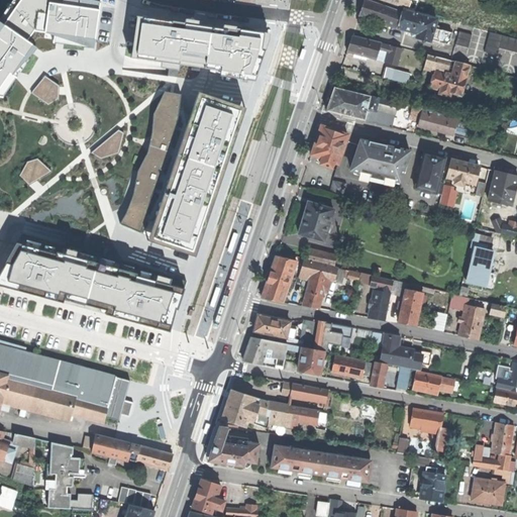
[(72,0),(21,0),(4,25),(26,40),(33,31),(59,36),(93,43),(94,36),(99,4),(72,0)]
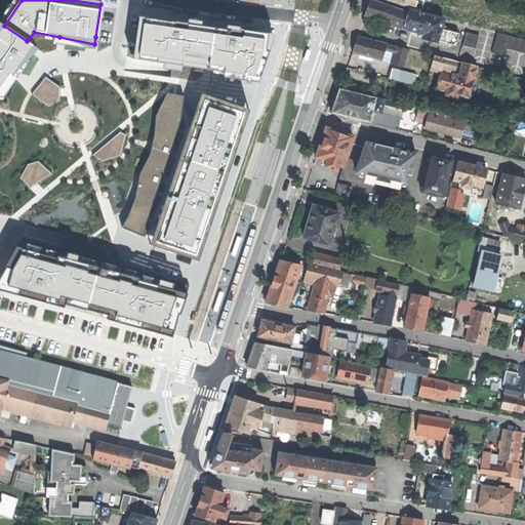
[(402,29),(407,11),(393,7),(371,0),(370,0),(368,7),(365,16),(402,29)]
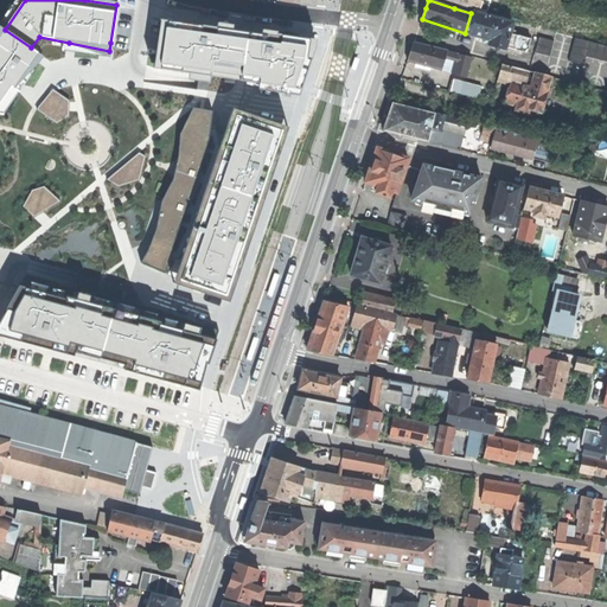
[(481,0),(479,8),(496,14),(499,4),(489,0),(481,0)]
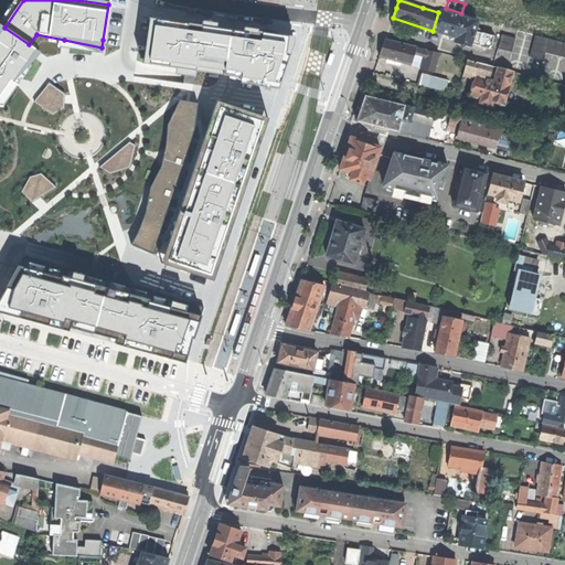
[(423,8),(438,12),(439,8),(424,3),(423,8)]
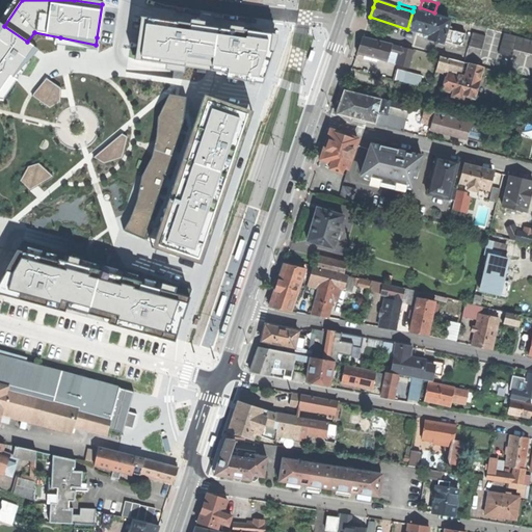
[(443,43),(444,42),(447,29),(450,19),(416,9),(410,29),(424,33),(423,37),(426,37),(443,43)]
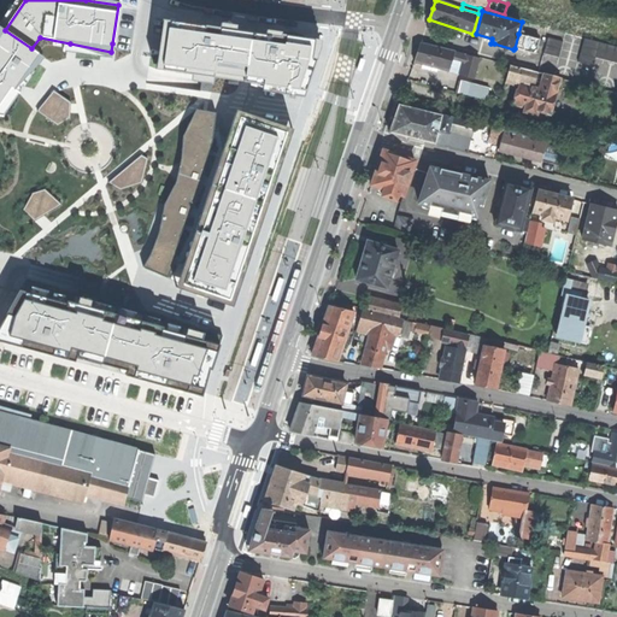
[(585,23),(574,19),(570,34),(581,37),(583,27),(585,23)]
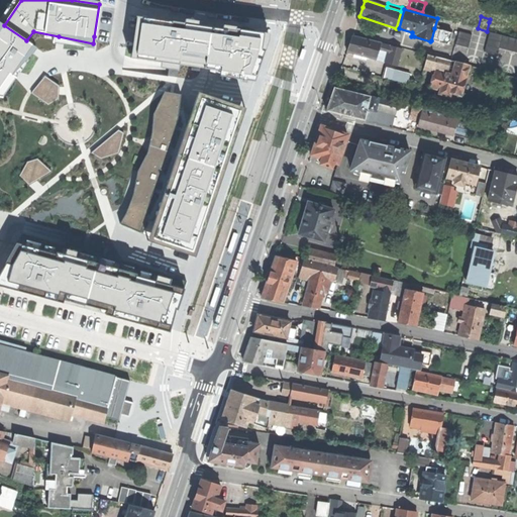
[(268,35),(136,17),(133,45),(131,59),(162,64),(180,67),(182,58),(206,62),(216,66),(254,79),(268,35)]
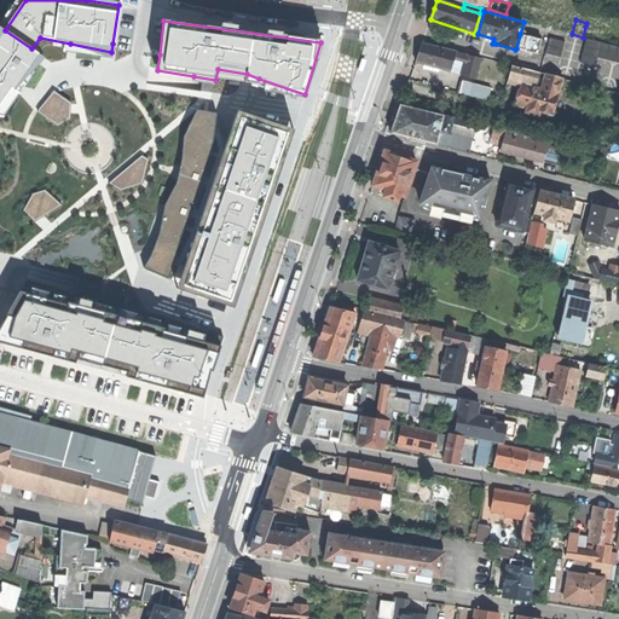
[(0,115),(4,116),(19,94),(44,58),(32,48),(5,30),(0,27),(0,115)]
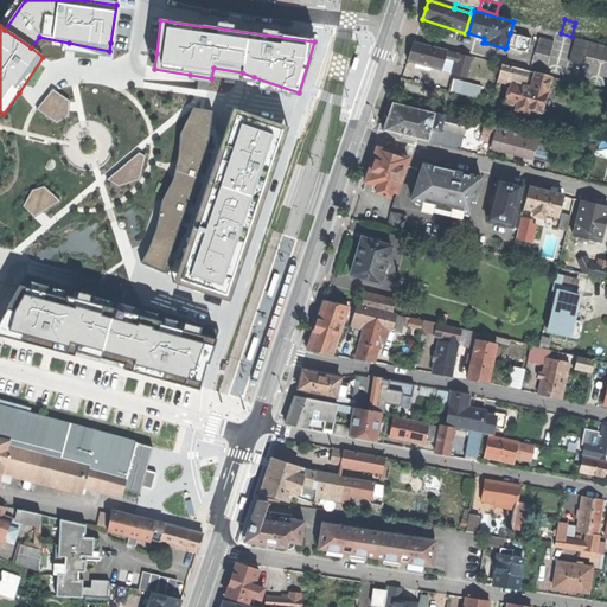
[(575,38),(595,43),(598,33),(574,26),(572,37),(575,38)]
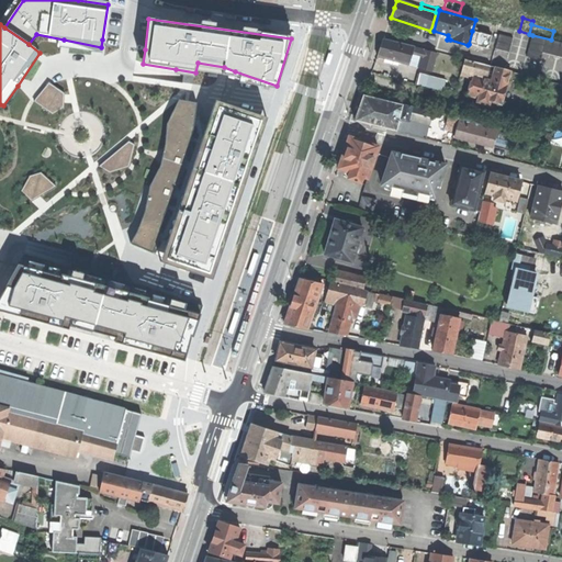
[(472,31),(469,44),(487,49),(492,36),(472,31)]
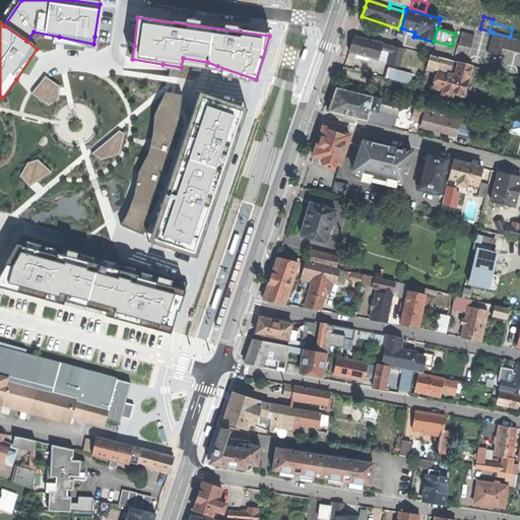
[(458,45),(471,49),(474,35),(462,31),(458,45)]
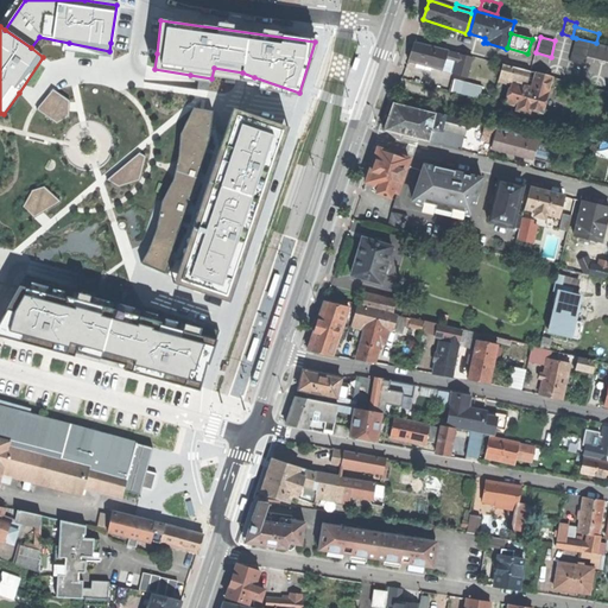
[(607,46),(596,43),(576,38),(570,61),(586,65),(587,57),(607,62),(607,46)]
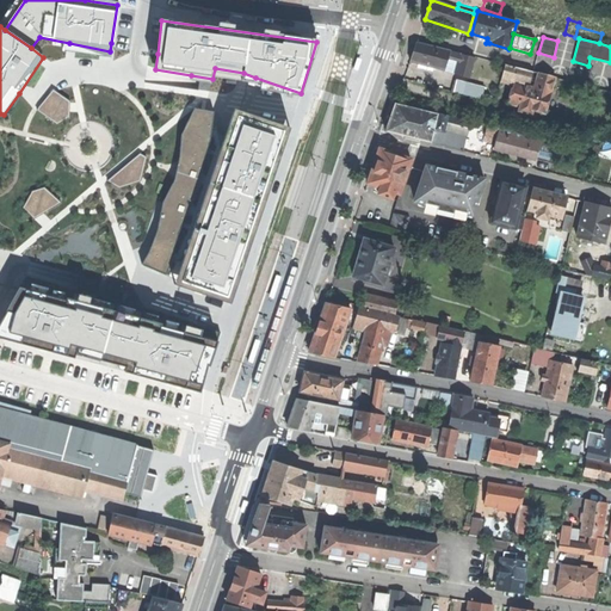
[(448,57),(450,51),(417,42),(413,53),(411,61),(423,63),(433,67),(445,69),(448,57)]
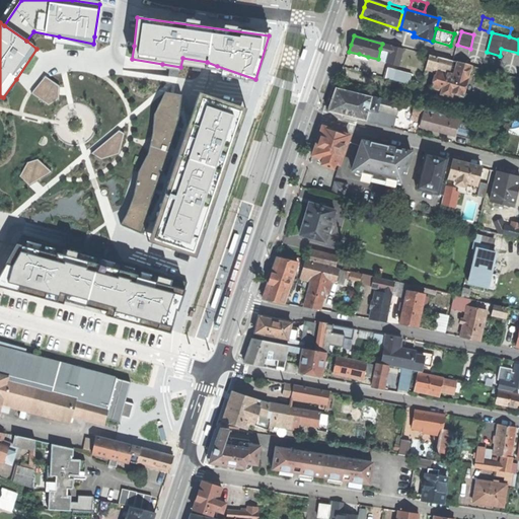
[(402,49),(382,44),(380,49),(390,52),(387,63),(398,66),(402,49)]
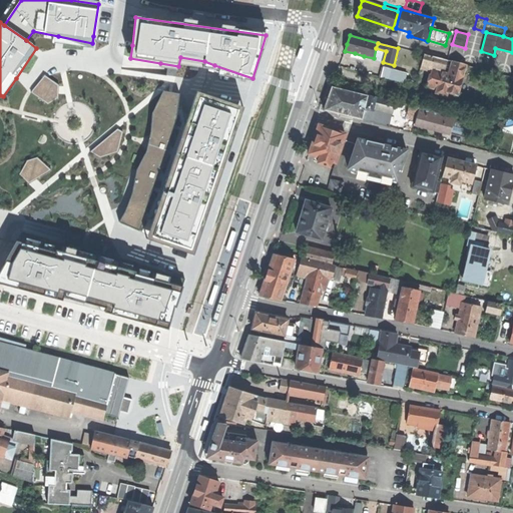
[(465,75),(463,74),(466,65),(453,61),(449,73),(444,72),(447,60),(424,54),(420,68),(431,70),(427,85),(440,89),(457,94),(462,79),(464,80),(465,75)]
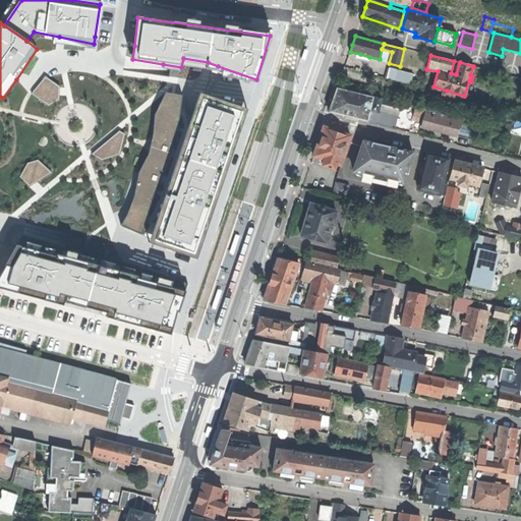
[(411,83),(413,74),(389,68),(387,77),(411,83)]
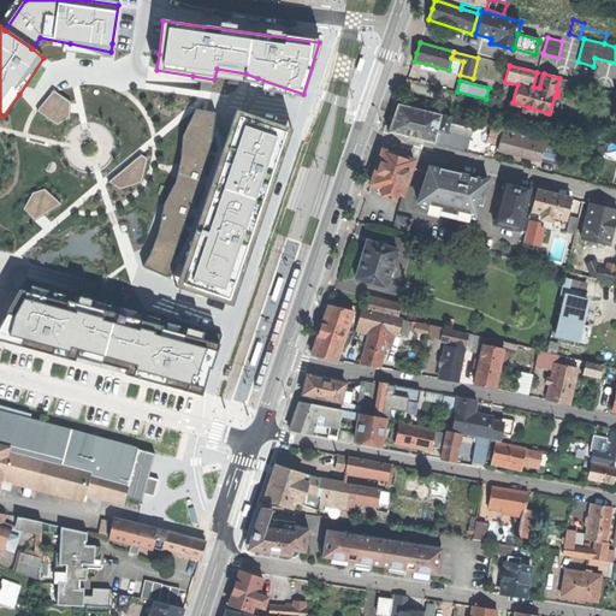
[(474,123),(398,105),(394,117),(389,132),(434,143),(438,125),(446,129),(471,135),(472,132),(474,123)]
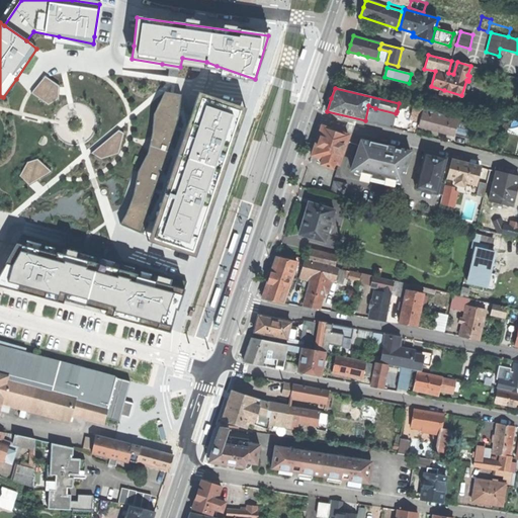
[(153,245),(198,259),(212,217),(224,183),(241,130),(249,107),(202,93),(201,100),(167,92),(156,113),(153,144),(140,172),(134,198),(122,224),(155,238),(153,245)]
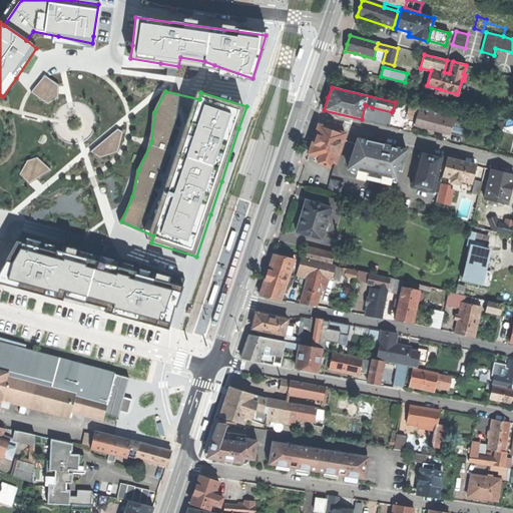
[(393,110),(407,114),(409,105),(395,101),(395,102),(393,110)]
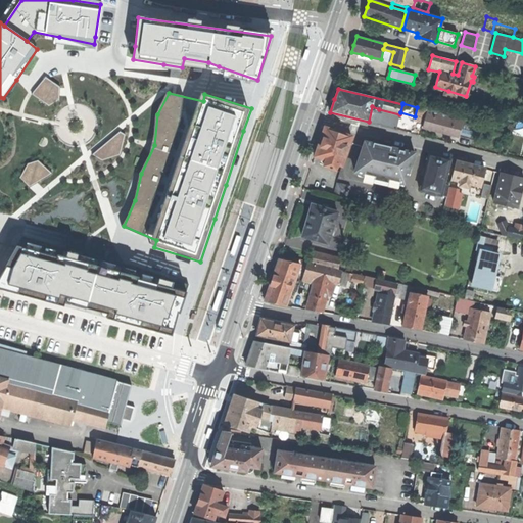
[(396,128),(399,114),(379,109),(372,106),(369,122),(396,128)]
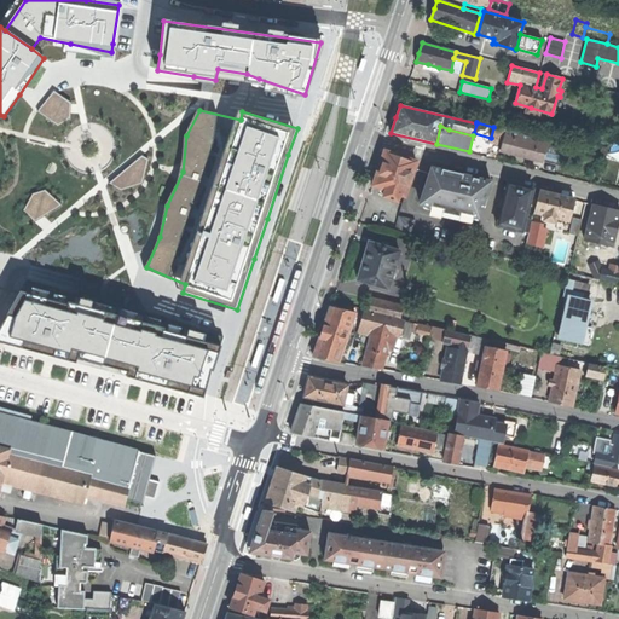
[(567,146),(493,127),(491,138),(490,142),(505,146),(504,150),(526,156),(562,165),(567,146)]
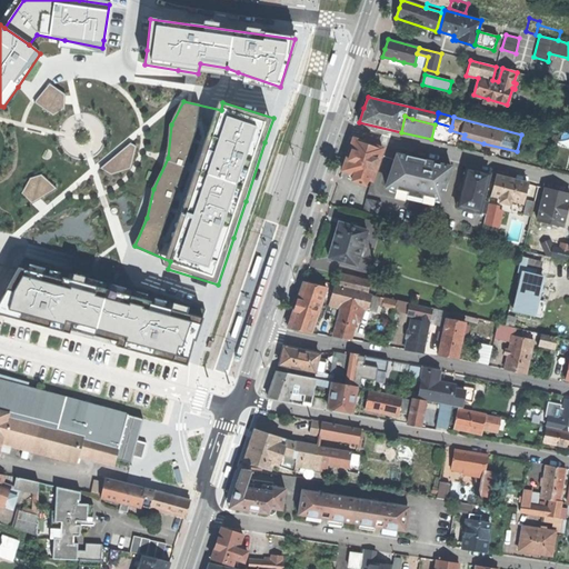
[(540,149),(542,140),(533,137),(531,146),(540,149)]
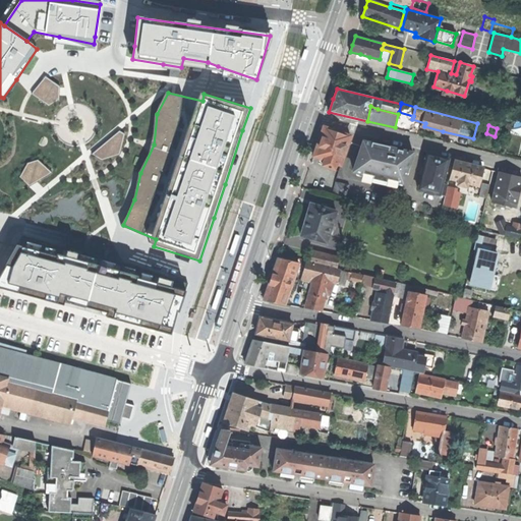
[(334,170),(336,164),(341,166),(351,136),(324,126),(317,143),(313,156),(324,160),(322,165),(334,170)]
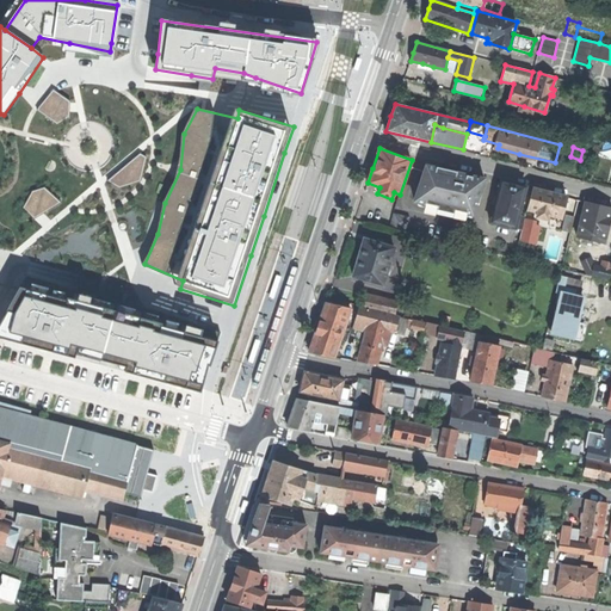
[(455,210),(475,216),(483,180),(457,173),(451,171),(426,165),(417,202),(437,208),(436,210),(454,215),(455,210)]
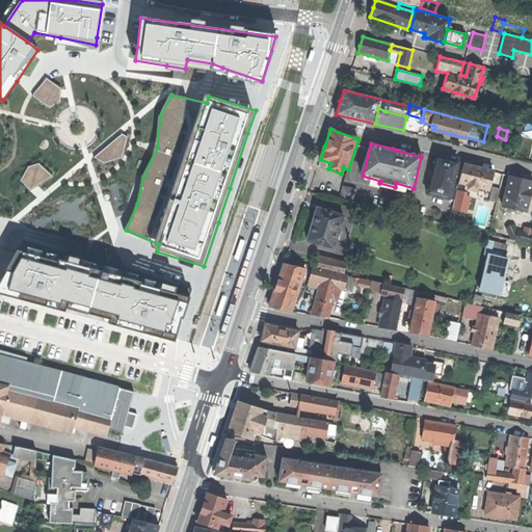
[(110,145),(98,154),(104,163),(116,155),(110,145)]
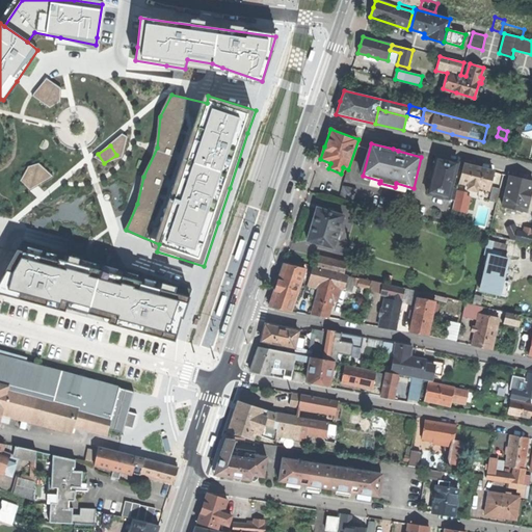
[(426,193),(449,200),(451,189),(458,162),(448,159),(436,157),(426,193)]
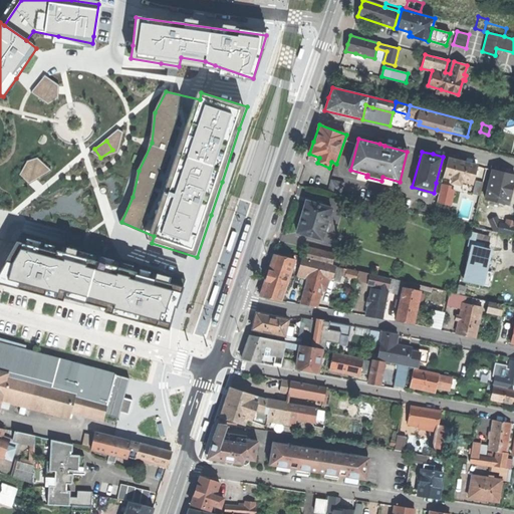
[(462,181),(472,184),(477,166),(461,162),(449,159),(444,177),(453,179),(452,183),(461,185),(462,181)]
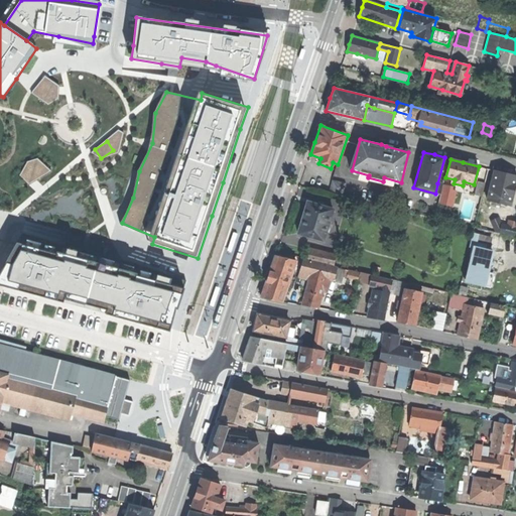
[(487,200),(510,206),(515,180),(515,175),(500,172),(494,170),(487,200)]
